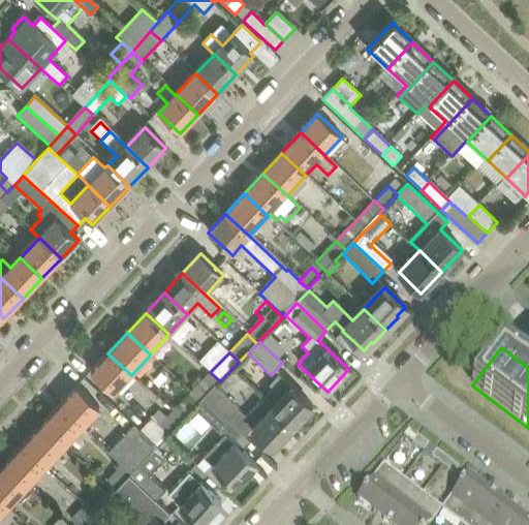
[(91,372),(114,394),(131,375),(107,353),(91,372)]
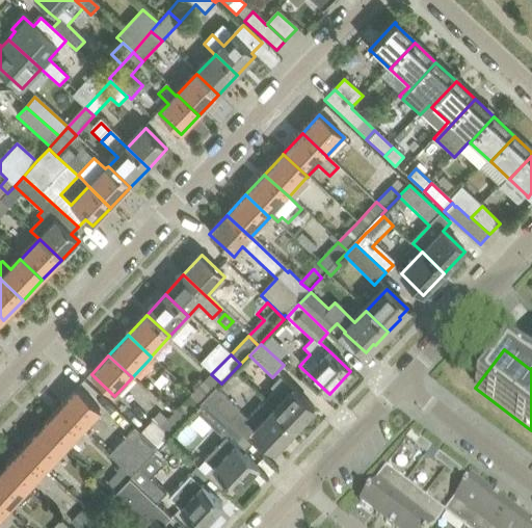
[(204,401),(215,390),(221,384),(211,374),(191,395),(202,404),(204,401)]
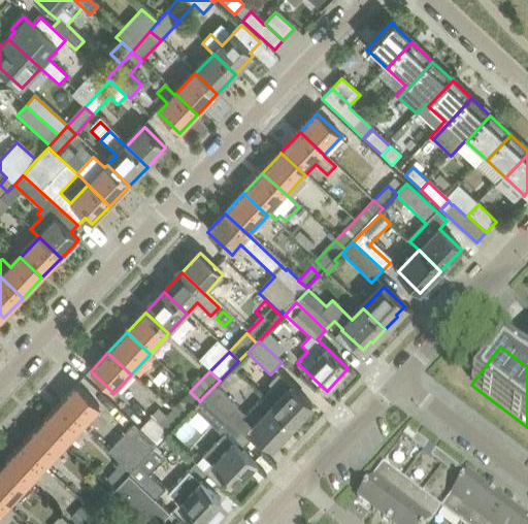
[(272,390),(263,400),(292,427),(311,406),(278,374),(268,385),(272,390)]
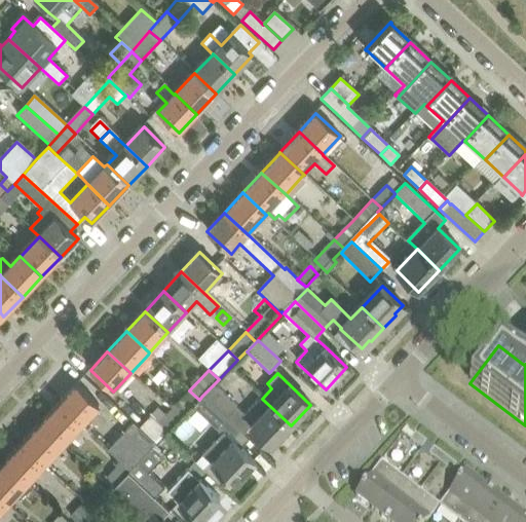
[(100,407),(76,385),(59,404),(82,425),(100,407)]
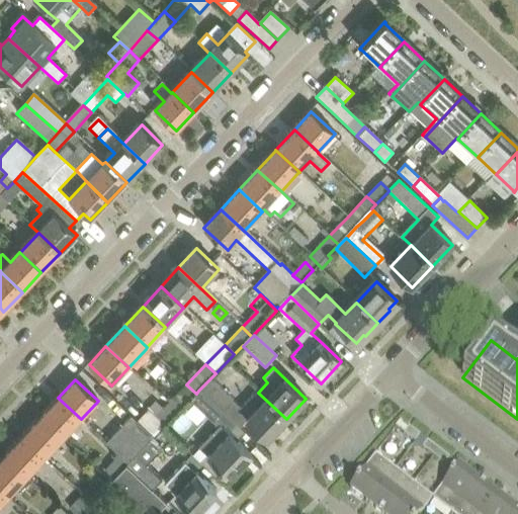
[(242,410),(209,379),(198,391),(238,427),(240,429),(247,421),(267,439),(286,419),(258,393),(242,410)]
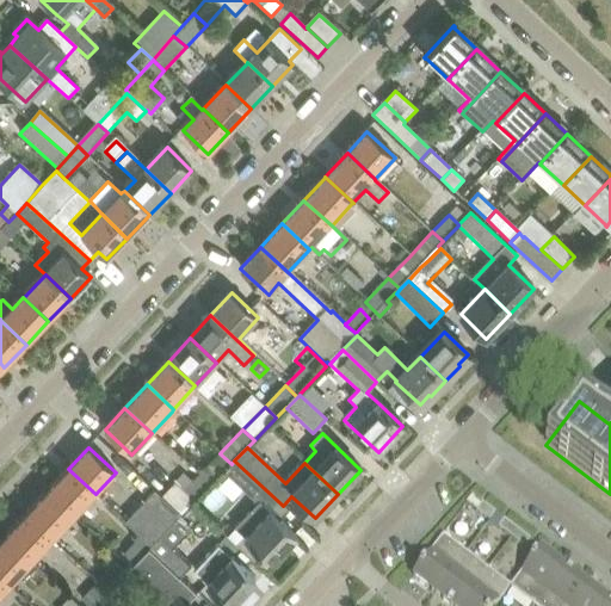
[(232,464),(220,453),(198,476),(210,487),(223,472),(232,464)]
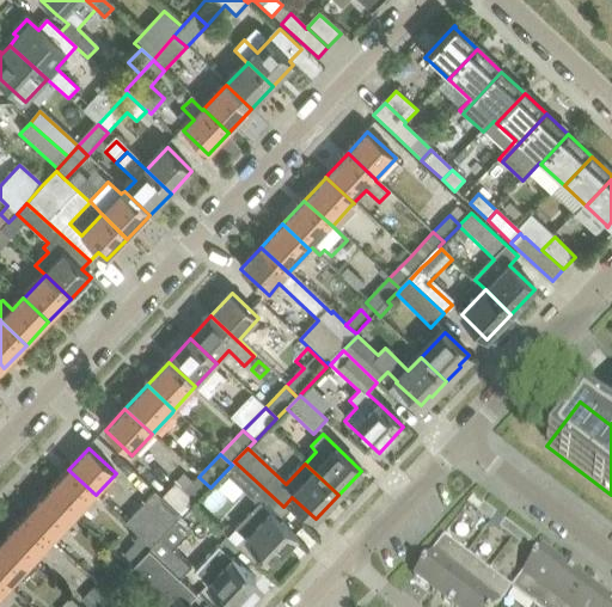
[(234,461),(232,465),(224,473),(257,506),(234,529),(245,539),(271,564),(297,538),(271,514),(281,504),(234,461)]
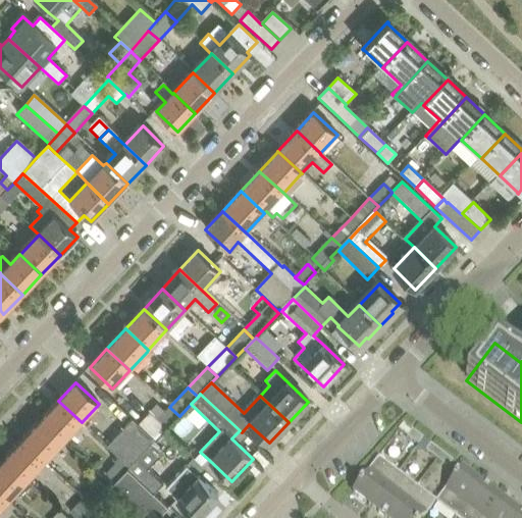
[(82,422),(58,401),(40,421),(63,442),(82,422)]
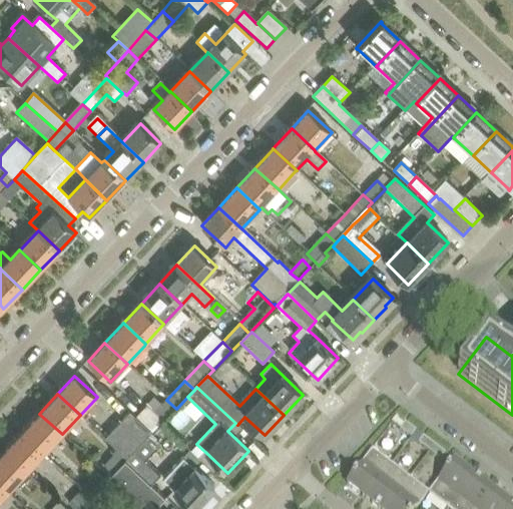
[(155,398),(135,419),(151,434),(161,424),(161,425),(176,409),(166,400),(162,405),(155,398)]
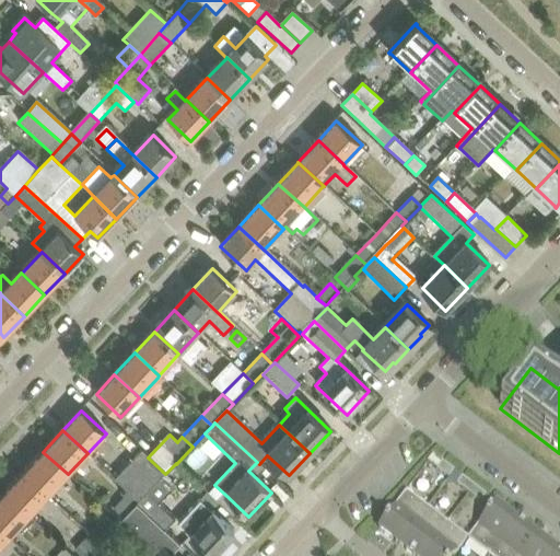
[(43,452),(42,453),(23,473),(47,496),(66,476),(68,474),(43,452)]
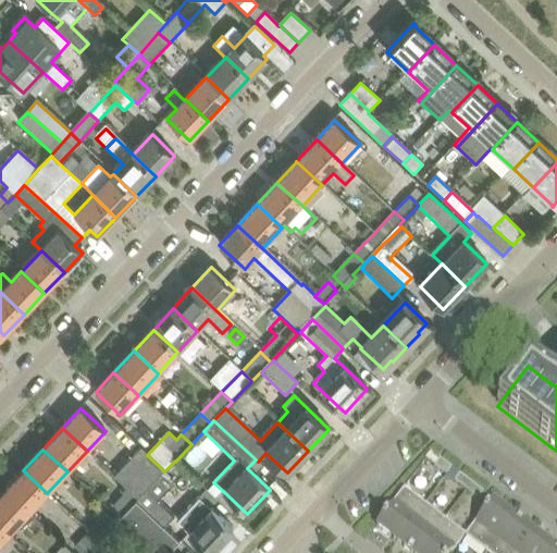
[(114,478),(130,492),(137,501),(147,491),(156,482),(155,482),(164,471),(147,455),(141,450),(114,478)]
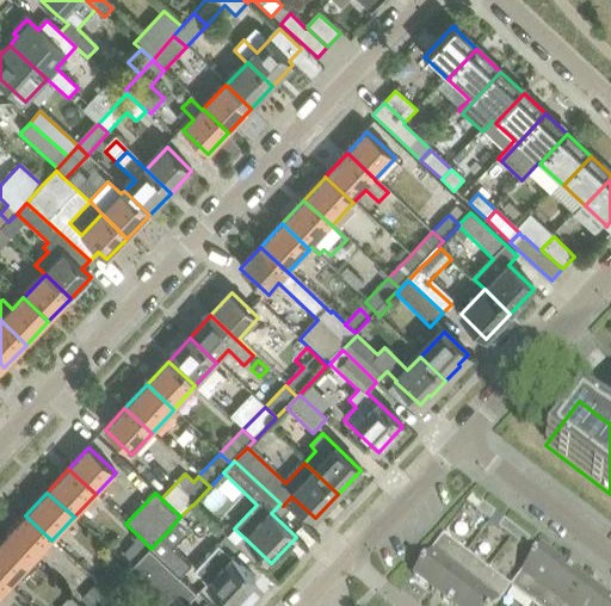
[(86,521),(104,505),(97,496),(78,513),(86,521)]
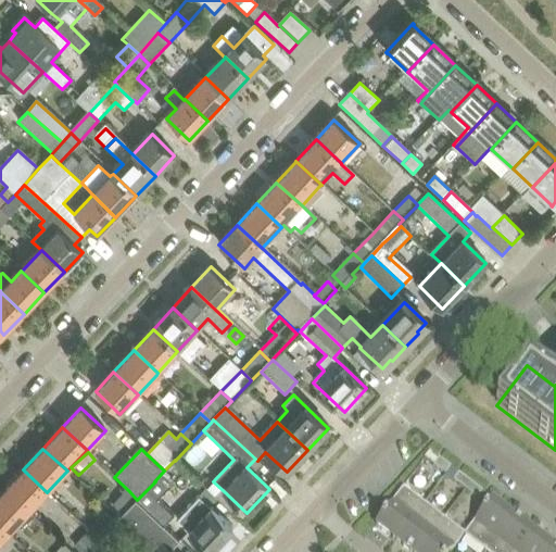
[(433,471),(445,479),(451,473),(439,463),(433,471)]
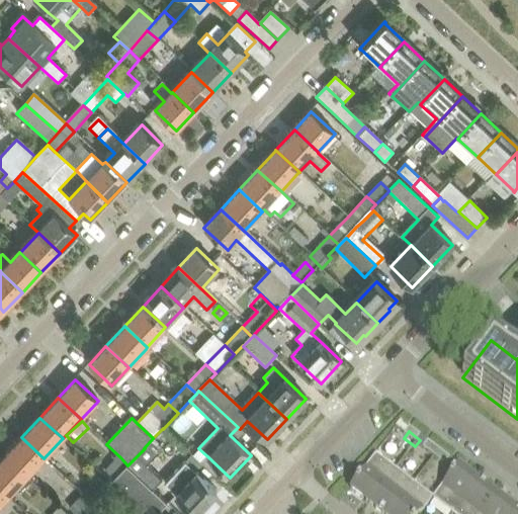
[(27,477),(44,458),(21,437),(4,456),(27,477)]
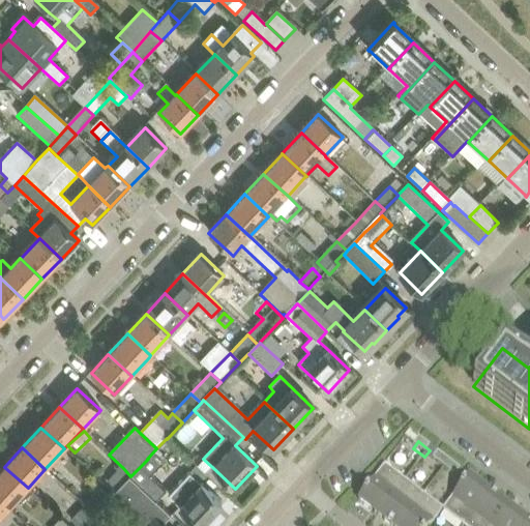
[(432,462),(454,479),(460,473),(437,456),(432,462)]
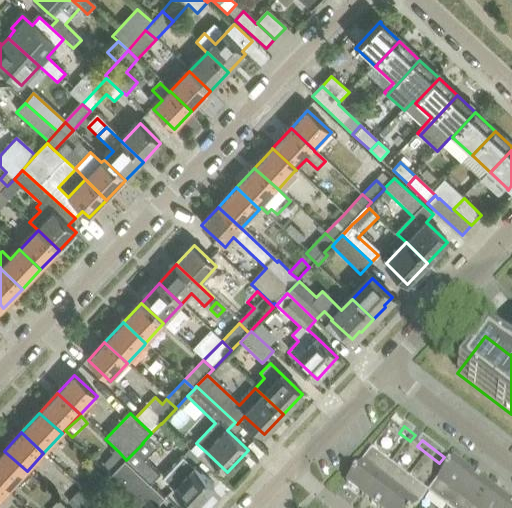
[(126,460),(125,461),(150,485),(160,475),(152,467),(145,461),(135,451),(126,460)]
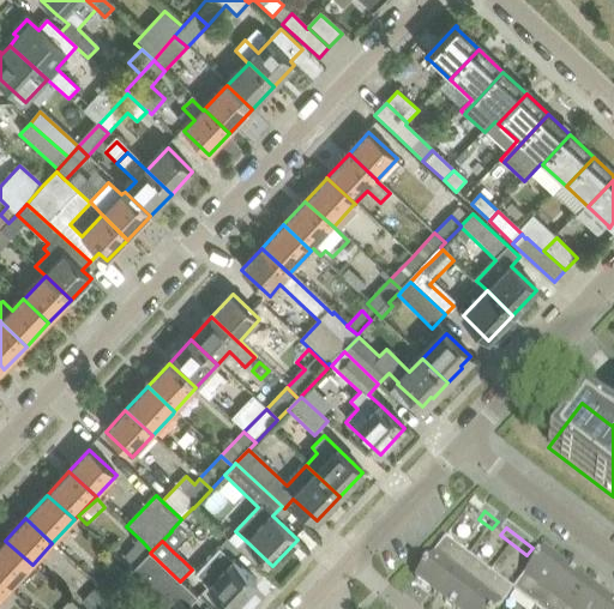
[(4,542),(0,546),(0,582),(8,590),(29,568),(30,567),(4,542)]
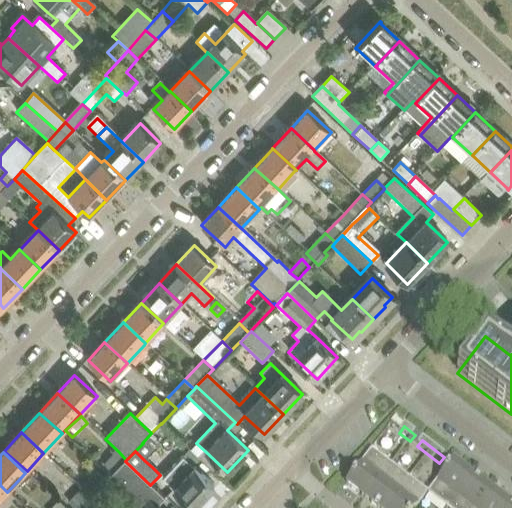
[(108,479),(115,471),(125,461),(126,460),(119,452),(101,472),(108,479)]
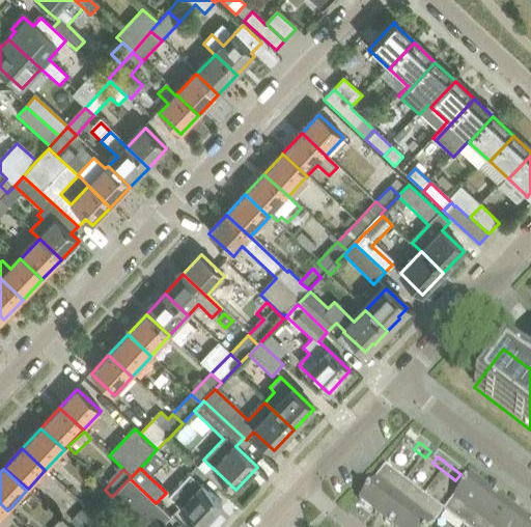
[(434,526),(443,515),(385,470),(358,505),(386,526),(434,526)]
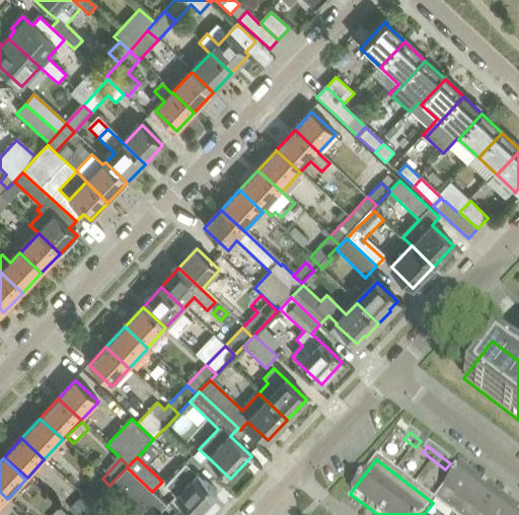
[(174,477),(165,488),(176,498),(181,502),(194,514),(198,514),(217,494),(202,480),(187,464),(174,477)]
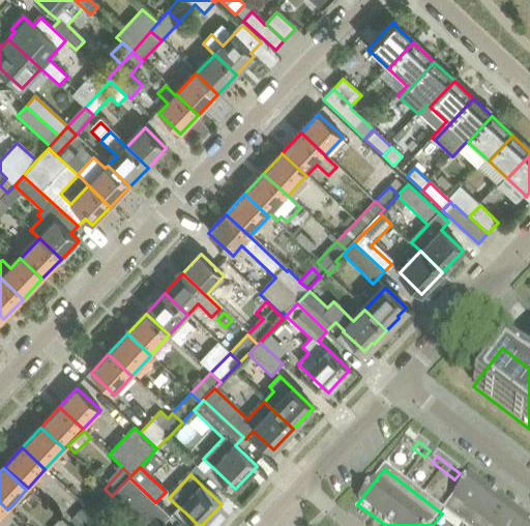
[(110,498),(138,525),(163,525),(171,517),(155,502),(129,477),(119,488),(112,496),(110,498)]
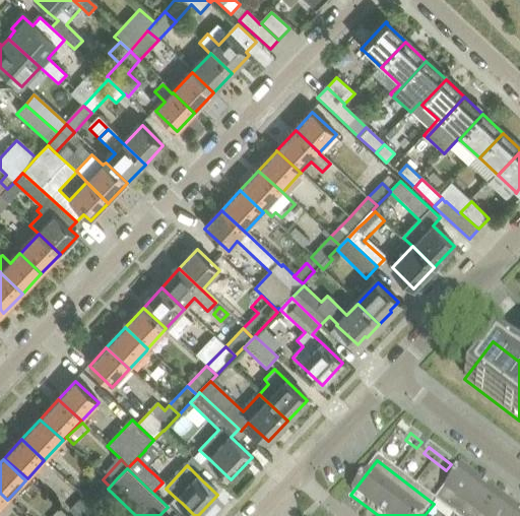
[(459,470),(434,504),(449,515),(455,515),(478,485),(459,470)]
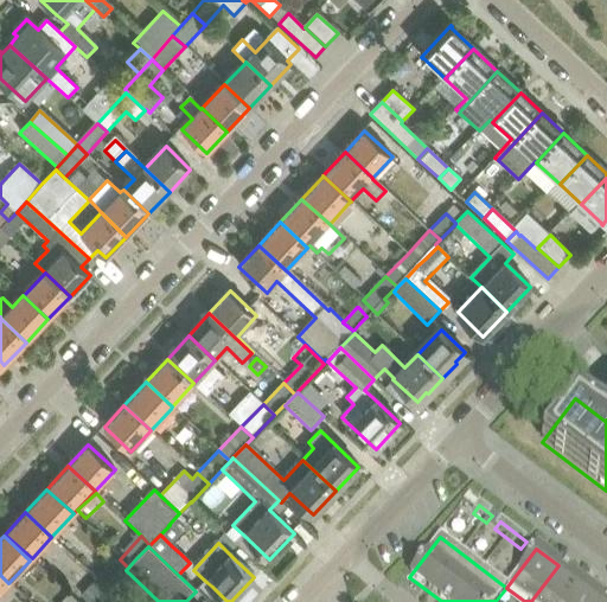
[(95,601),(126,570),(128,568),(120,559),(82,599),(84,601),(95,601)]
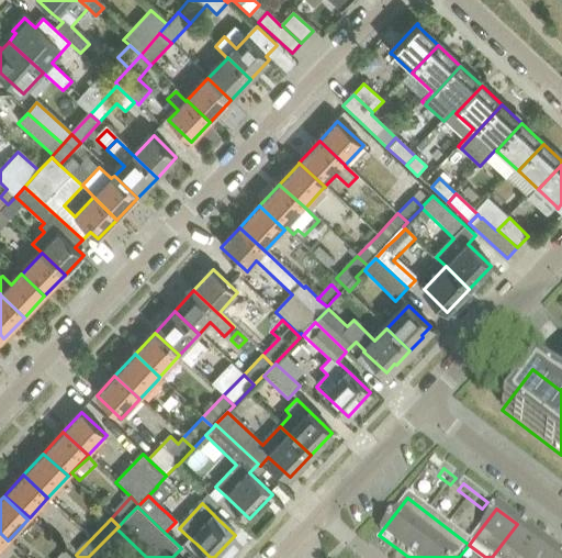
[(523,557),(538,539),(517,524),(492,557),(523,557)]
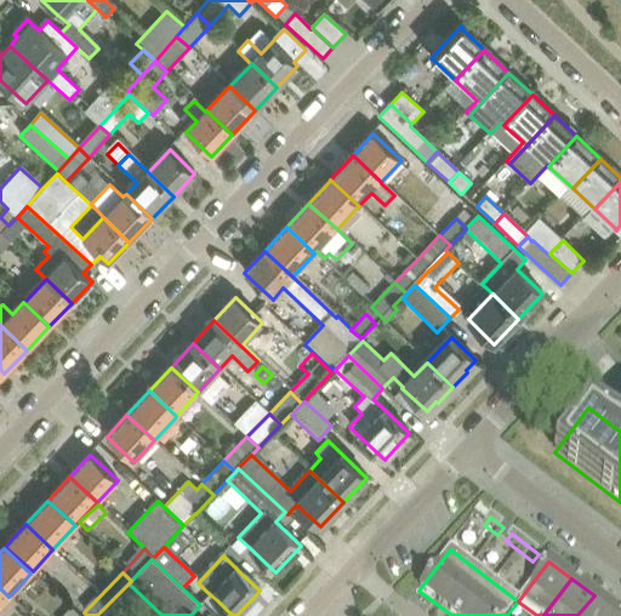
[(614,615),(616,612),(594,595),(577,615),(614,615)]
